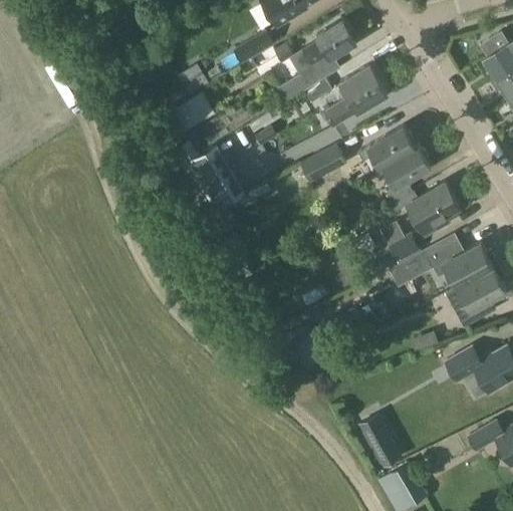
[(261,0),(277,27),(308,8),(306,5),(314,0),(261,0)]
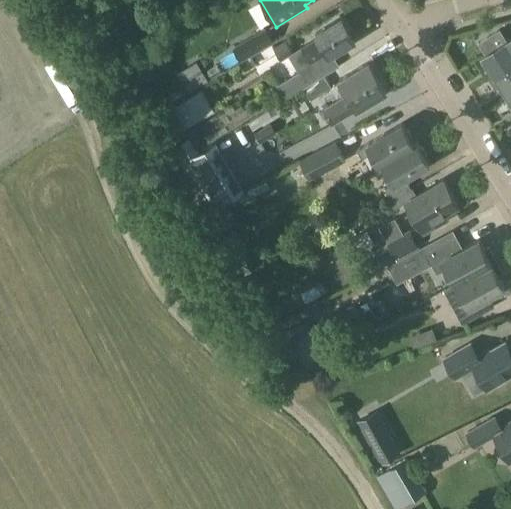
[(338,5),(308,19),(314,32),(344,18),(338,5)]
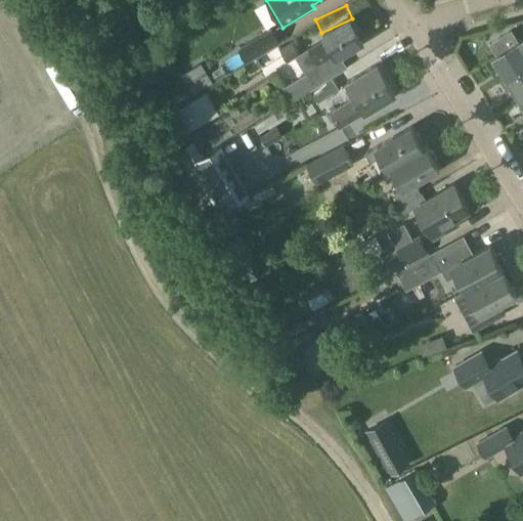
[(351,55),(349,51),(362,43),(349,20),(322,36),(325,41),(300,56),(297,58),(306,75),(284,89),(292,102),(310,91),(331,79),(347,69),(342,60),(351,55)]
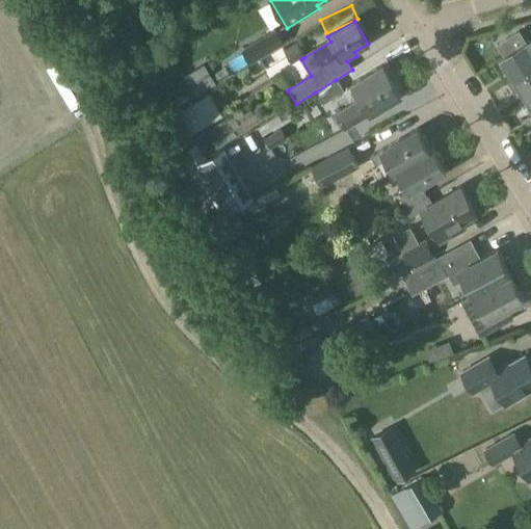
[(275,32),(243,51),(250,63),(283,45),(275,32)]
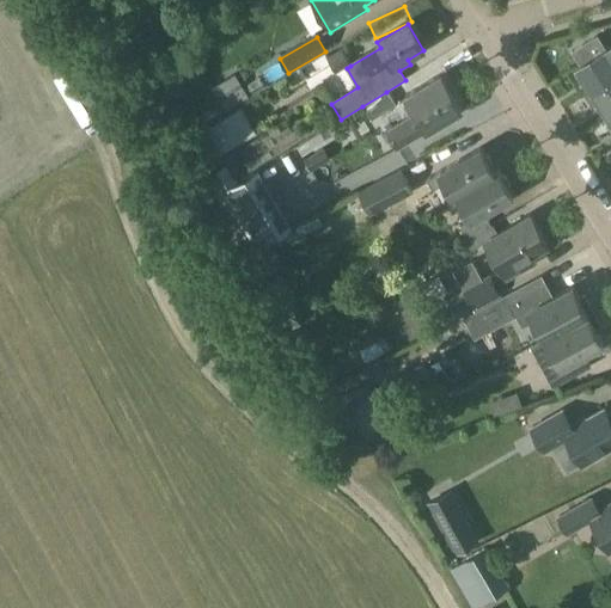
[(606,49),(578,68),(593,93),(610,81),(610,47),(608,50),(606,49)]
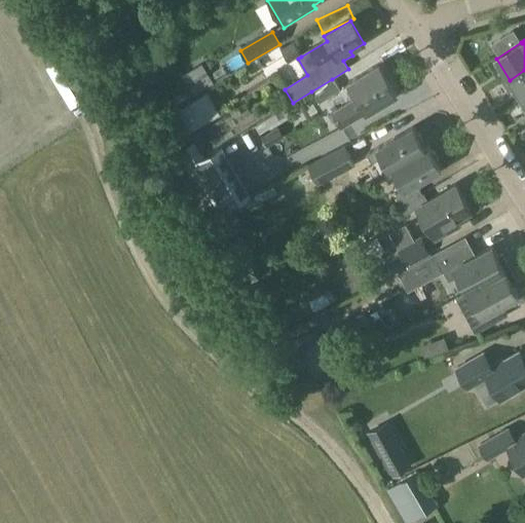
[(293,44),(282,51),(289,64),(298,59),(301,57),(293,44)]
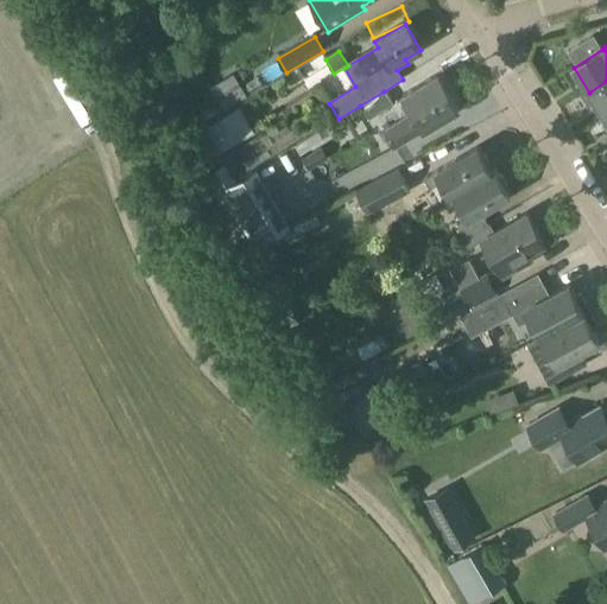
[(170,102),(189,91),(171,62),(152,72),(170,102)]
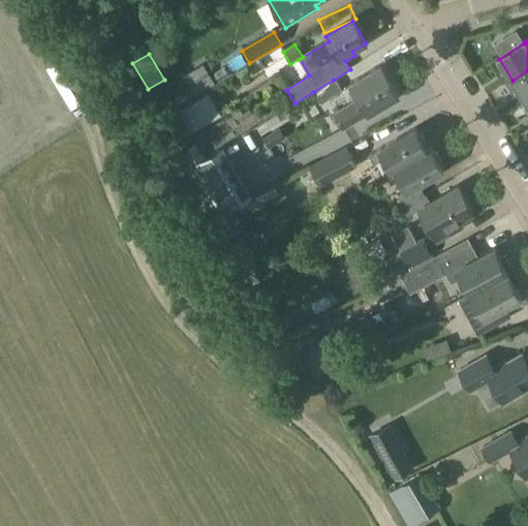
[(204,65),(183,78),(195,96),(216,84),(204,65)]
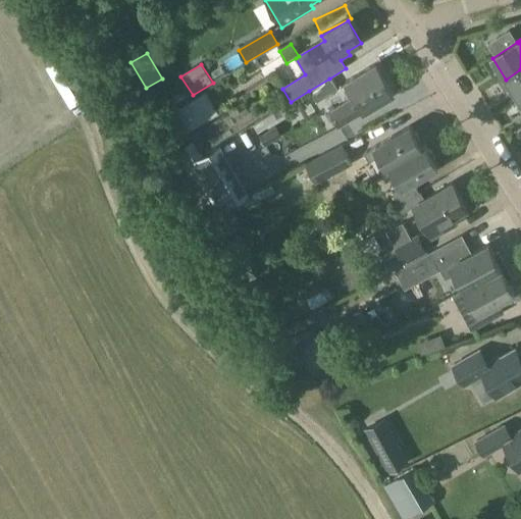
[(330,113),(325,117),(330,124),(335,121),(339,127),(394,95),(375,65),(346,83),(355,98),(330,113)]
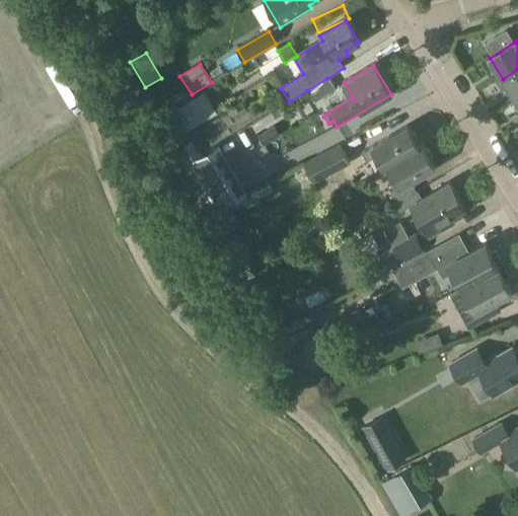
[(517,69),(503,79),(515,99),(517,97),(517,69)]
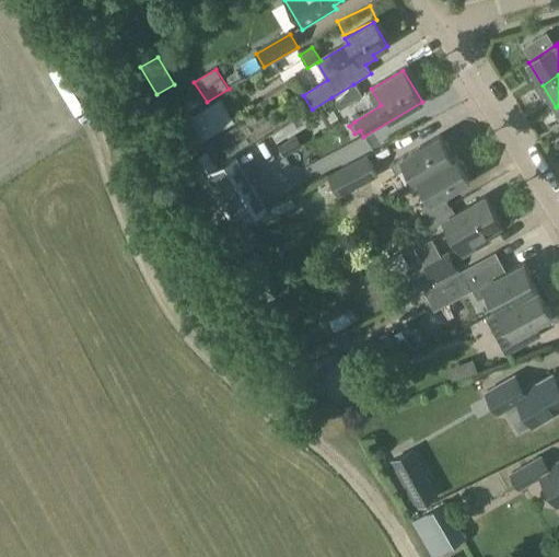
[(362,97),(353,84),(332,97),(340,111),(362,97)]
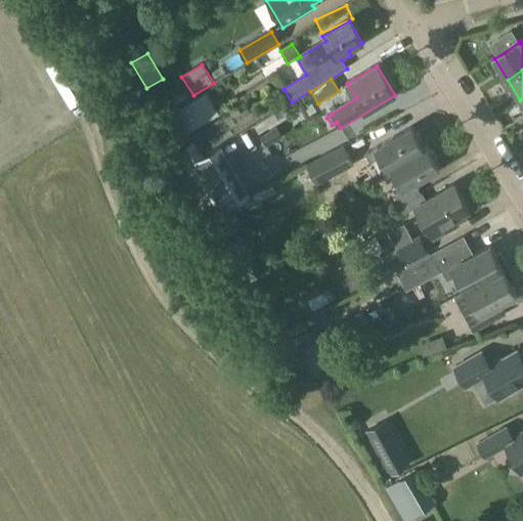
[(207,94),(170,117),(182,138),(219,117),(207,94)]
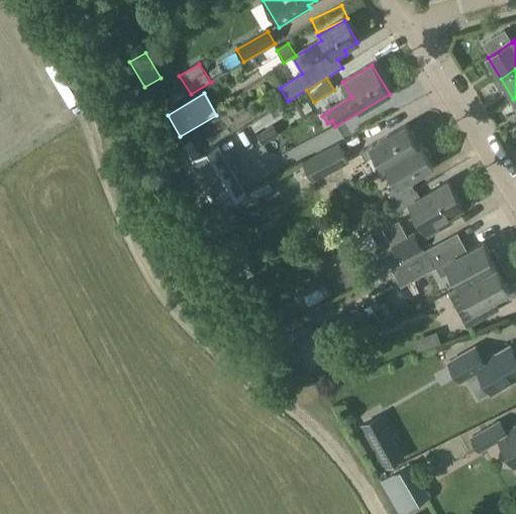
[(406,126),(360,153),(366,162),(376,156),(383,169),(386,167),(418,147),(417,147),(416,144),(416,140),(412,133),(408,131),(406,126)]
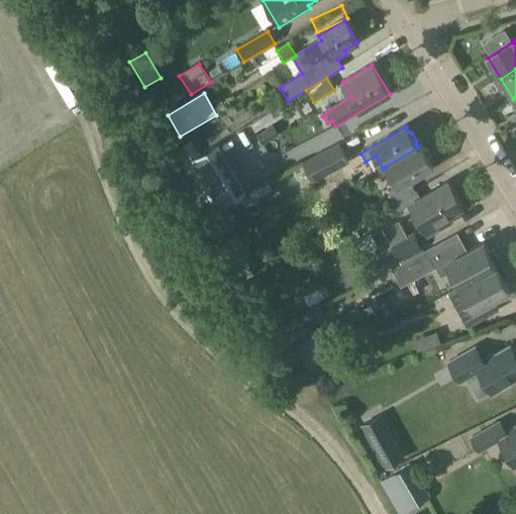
[(216,134),(221,145),(238,139),(233,127),(216,134)]
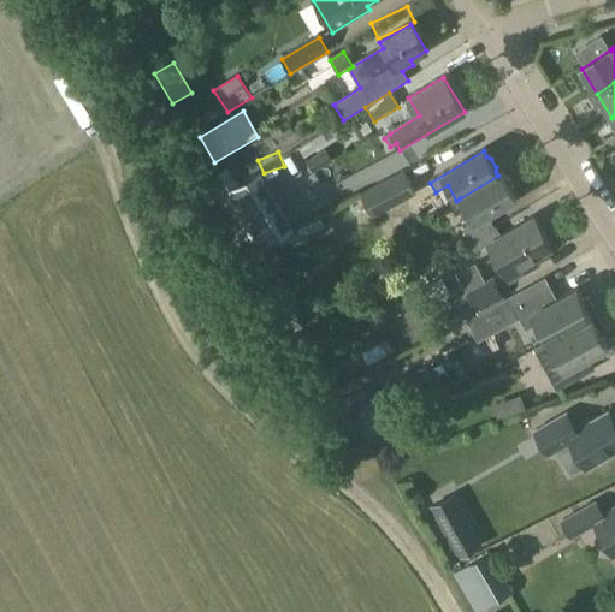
[(323,155),(305,167),(312,178),(330,166),(323,155)]
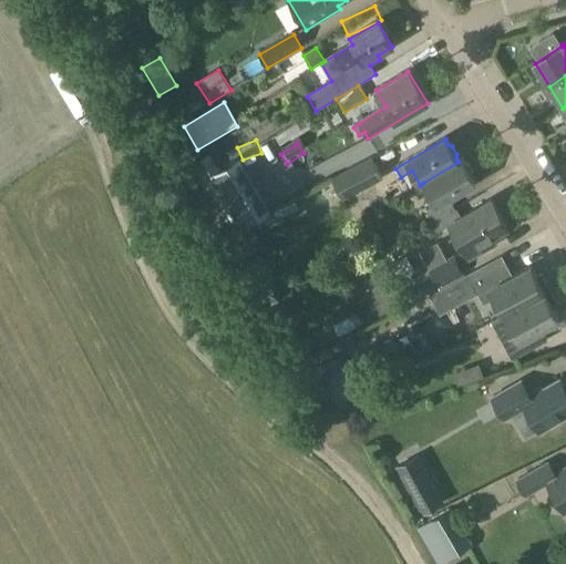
[(218,172),(209,156),(195,164),(205,180),(218,172)]
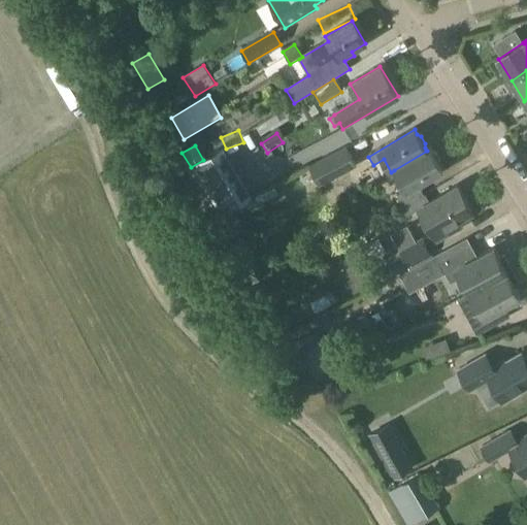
[(191,167),(211,203),(243,184),(222,149),(191,167)]
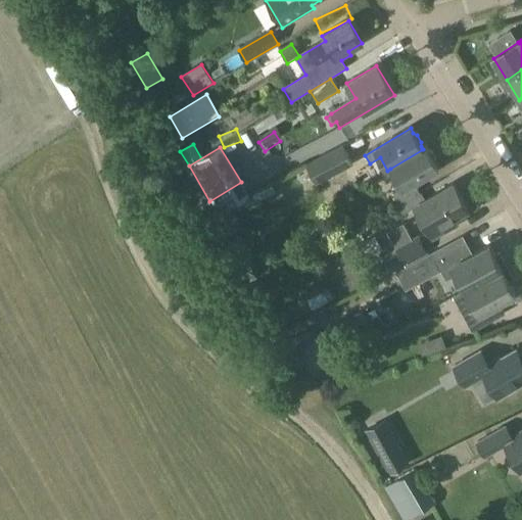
[(423,149),(390,169),(397,181),(391,184),(396,192),(392,195),(398,206),(420,194),(413,183),(438,169),(436,164),(436,160),(431,153),(428,151),(426,147),(422,149),(423,149)]
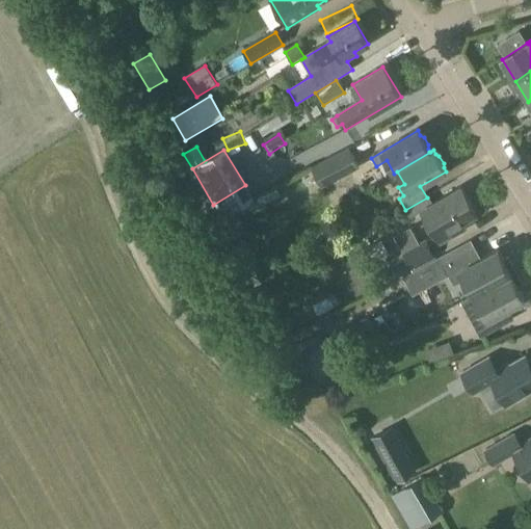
[(349,151),(314,172),(324,189),(360,169),(349,151)]
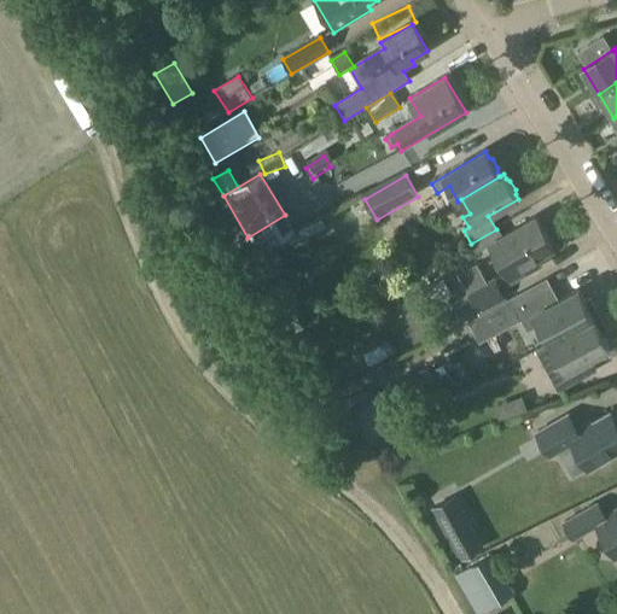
[(536,218),(489,245),(511,282),(543,264),(539,258),(553,250),(536,218)]
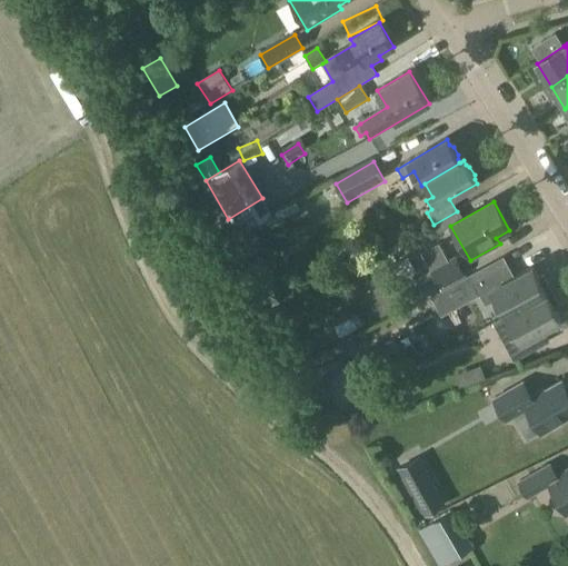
[(439,244),(421,254),(440,289),(464,276),(455,259),(448,262),(439,244)]
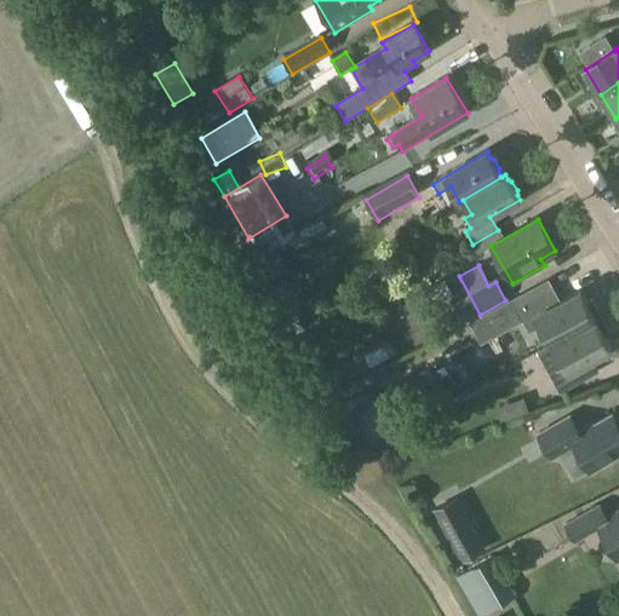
[(290,295),(304,288),(297,272),(282,278),(290,295)]
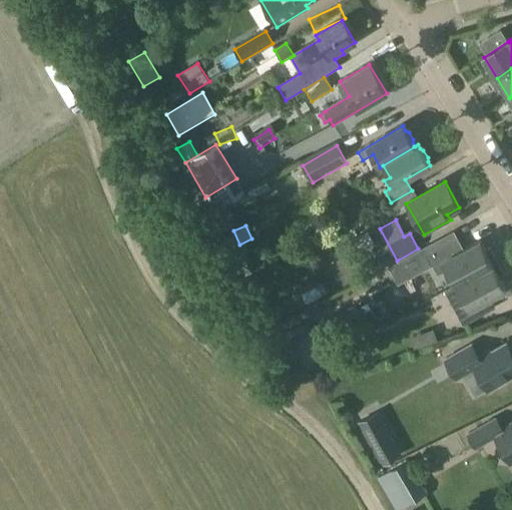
[(231,235),(221,240),(240,279),(250,274),(231,235)]
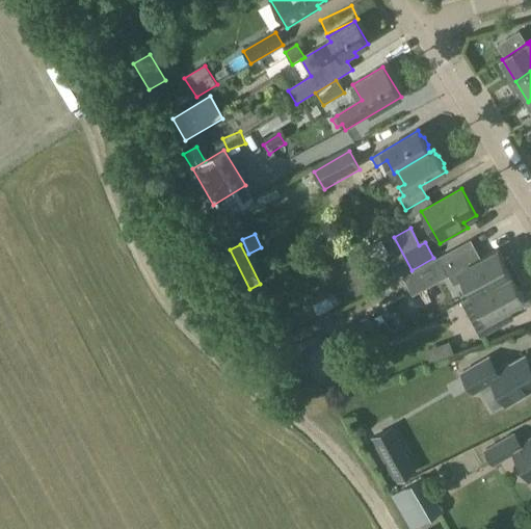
[(470,252),(460,257),(456,248),(420,267),(429,284),(447,273),(454,287),(465,281),(473,297),(515,273),(508,259),(504,261),(498,250),(476,262),(470,252)]
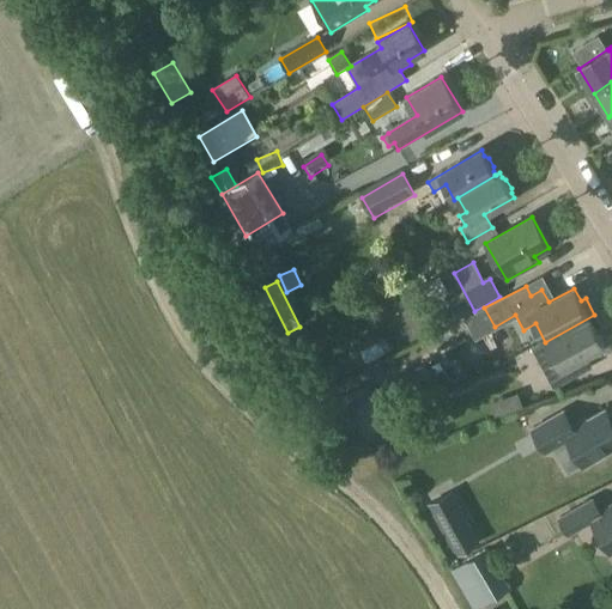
[(555,359),(543,366),(555,389),(587,372),(580,359),(605,346),(599,334),(604,330),(594,315),(545,342),(555,359)]
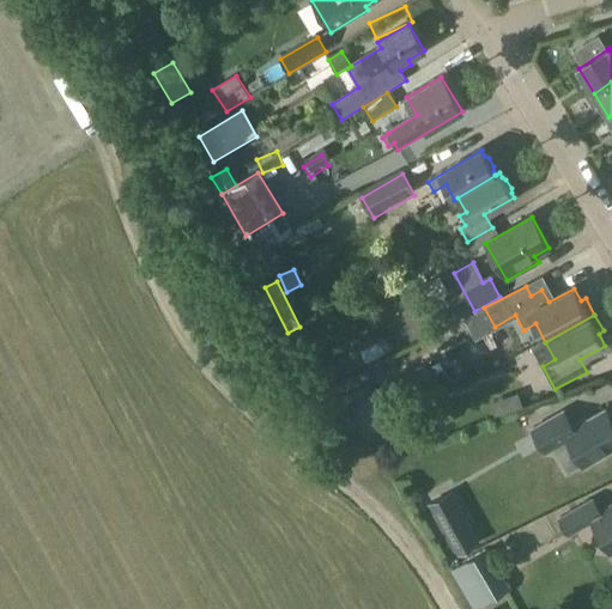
[(355,349),(377,341),(373,328),(350,336),(355,349)]
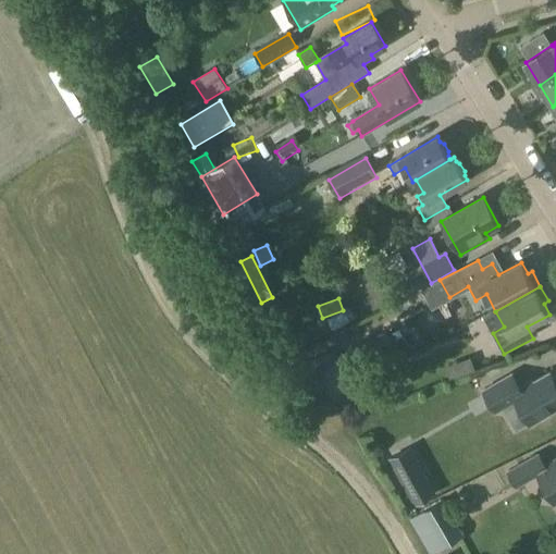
[(383,333),(347,354),(358,372),(395,351),(383,333)]
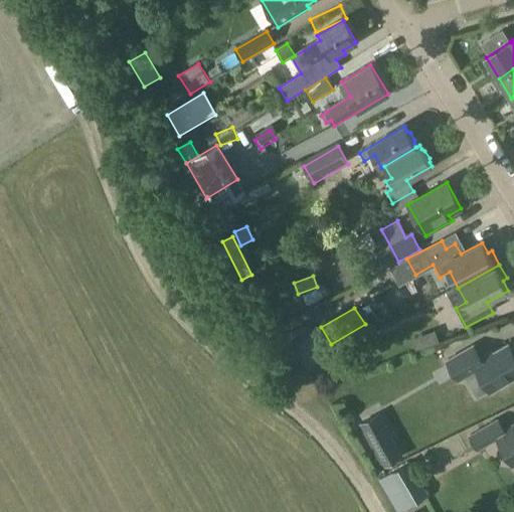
[(435,332),(410,340),(415,353),(440,344),(435,332)]
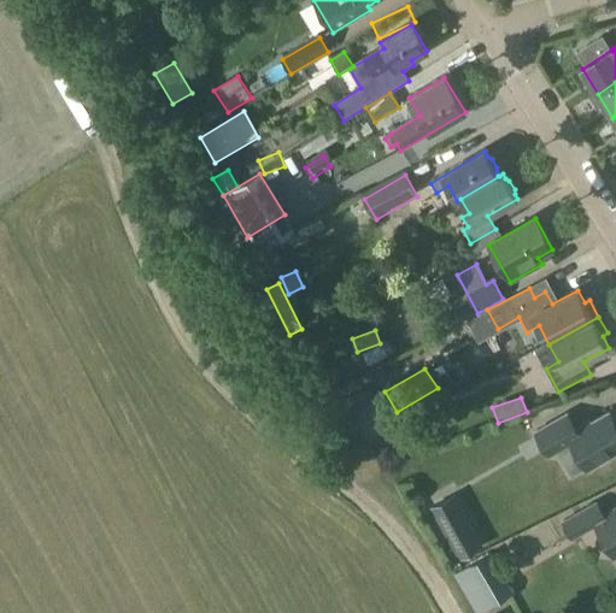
[(567,416),(535,434),(549,457),(572,443),(587,471),(615,453),(615,425),(609,413),(576,432),(567,416)]
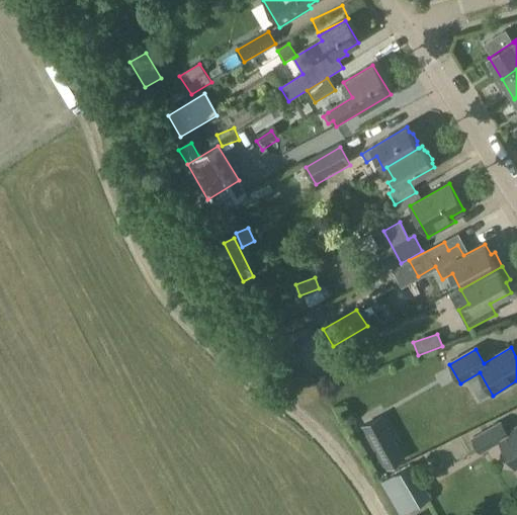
[(361,429),(384,471),(404,461),(380,418),(361,429)]
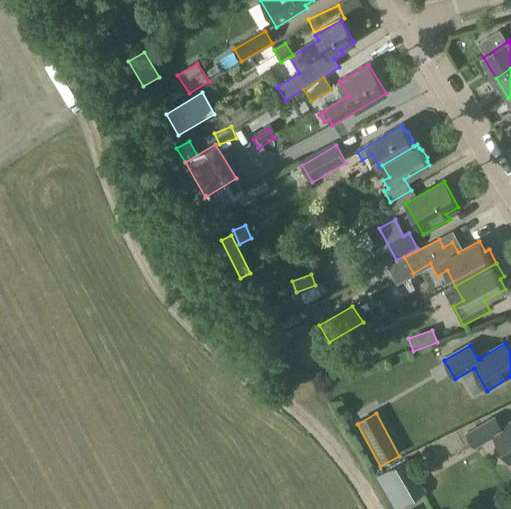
[(495,419),(467,435),(475,448),(494,437),(509,463),(510,462),(510,425),(501,431),(495,419)]
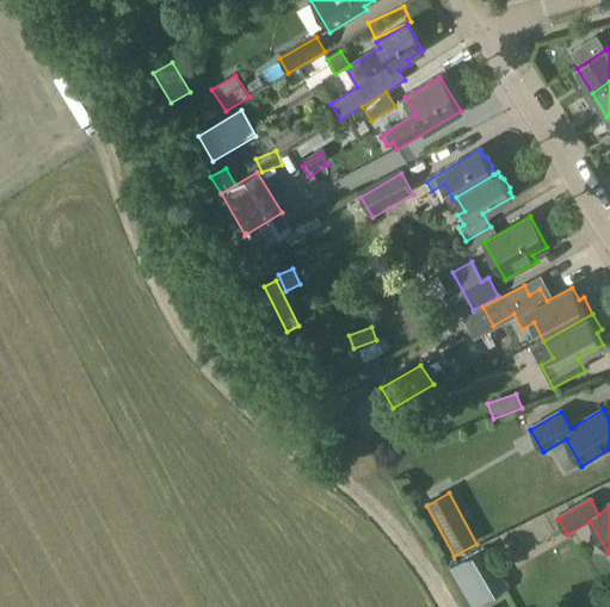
[(487,553),(453,575),(470,606),(481,606),(510,590),(487,553)]
